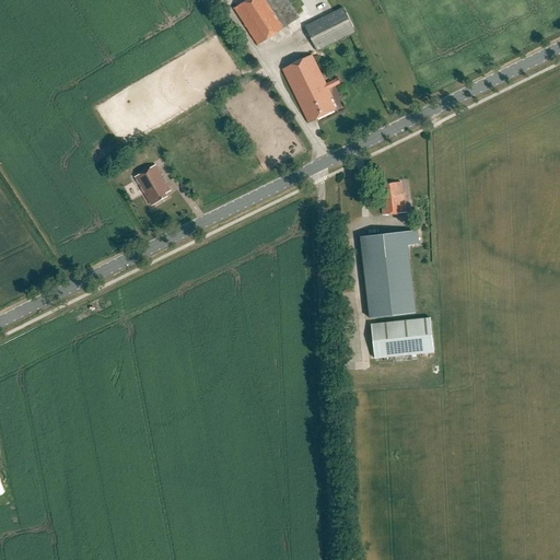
[(248,0),(234,10),(258,46),(284,30),(300,19),(287,0),(248,0)]
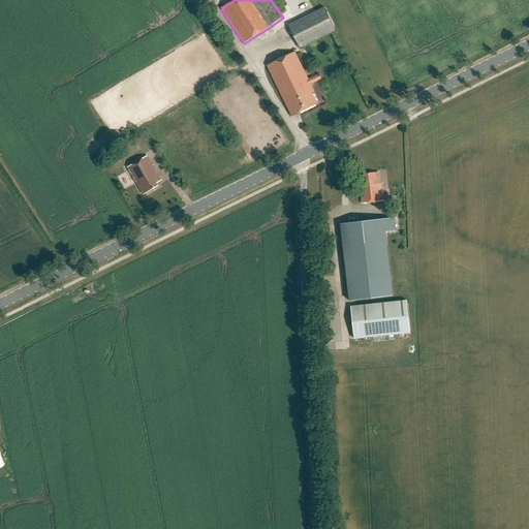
[(337,31),(324,8),(289,26),(301,49),(337,31)]
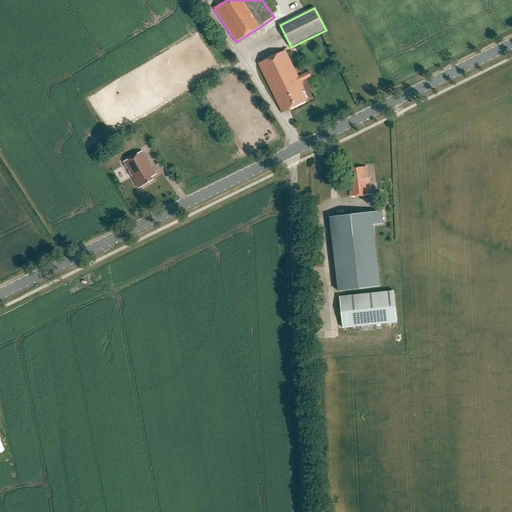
[(300,83),(311,77),(309,73),(298,78),(285,51),(258,64),(282,114),(307,101),(303,91),(304,91),(300,83)]
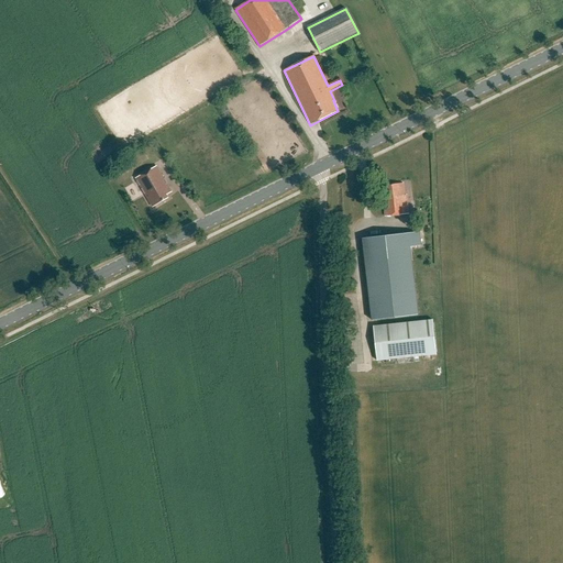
[(156,168),(138,179),(153,207),(167,198),(165,196),(170,192),(156,168)]
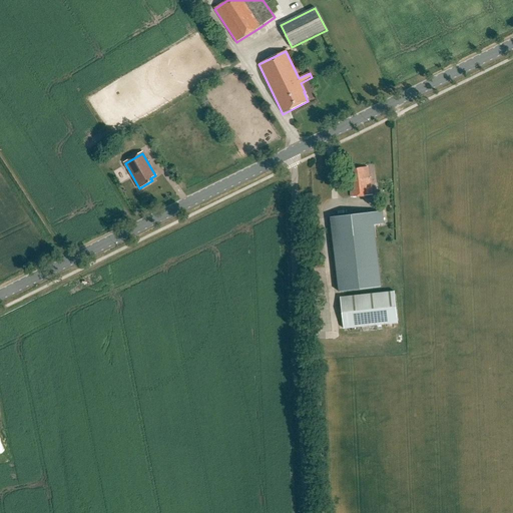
[(369,165),(349,167),(352,197),(374,194),(372,177),(370,177),(369,165)]
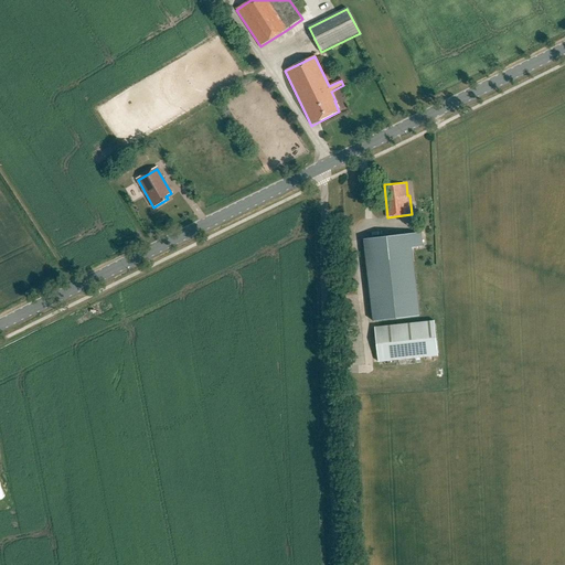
[(409,236),(365,241),(371,294),(374,321),(418,317),(415,288),(411,247),(422,246),(420,235),(409,236)]
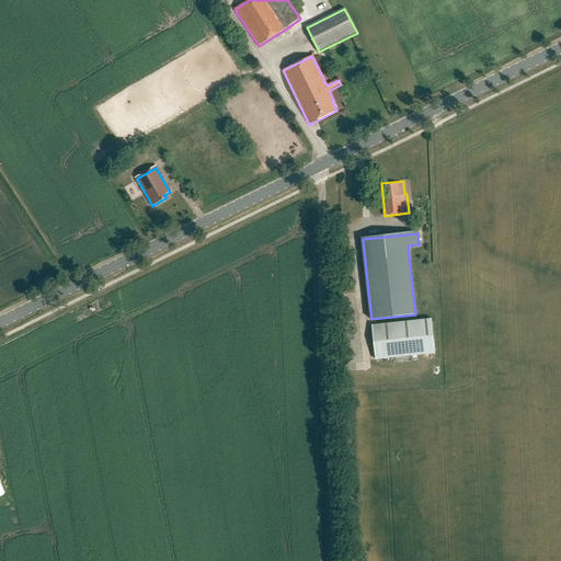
[(432,319),(373,325),(376,361),(435,354),(432,319)]
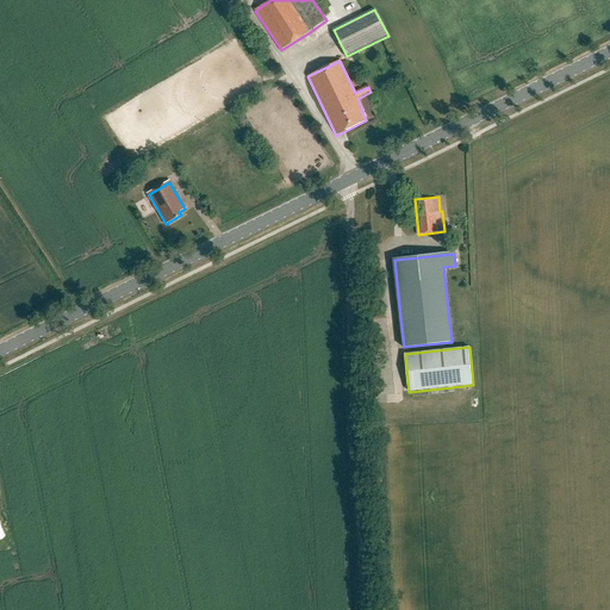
All buildings are outlined.
